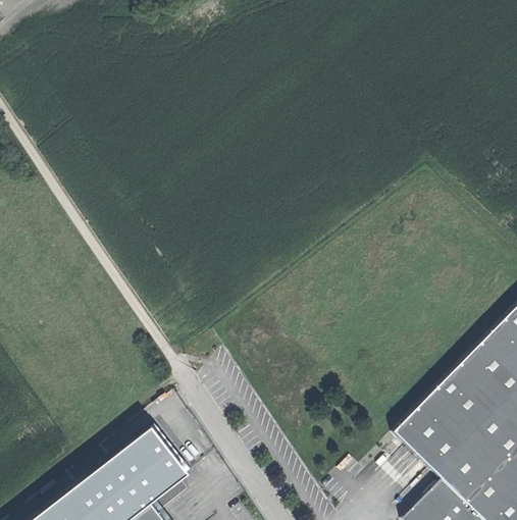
[(516,305),(395,429),(443,477),(486,519),(516,519),(516,305)]
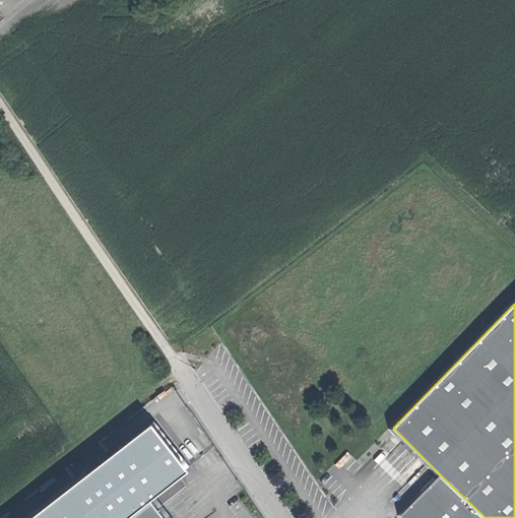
[(125,517),(151,498),(116,452),(50,503),(62,517),(125,517)]
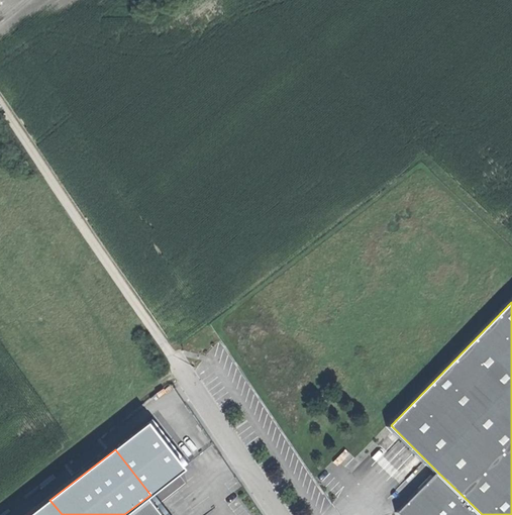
[(482,514),(438,473),(400,511),(404,514),(482,514)]
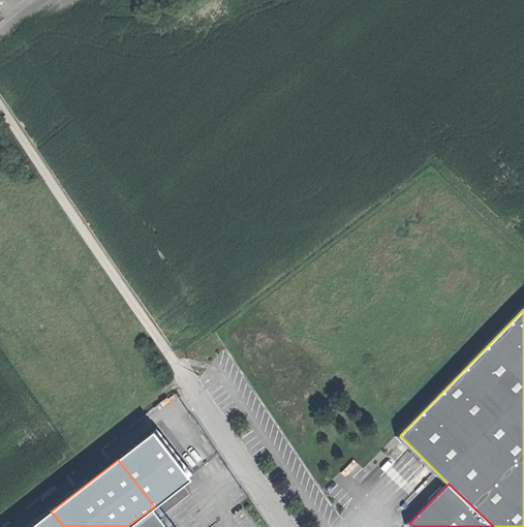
[(170,526),(154,506),(127,526),(170,526)]
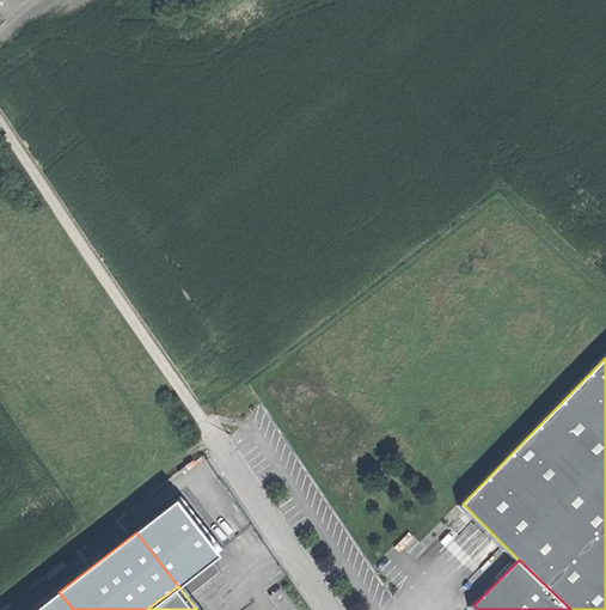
[(35,609),(73,609),(59,592),(35,609)]
